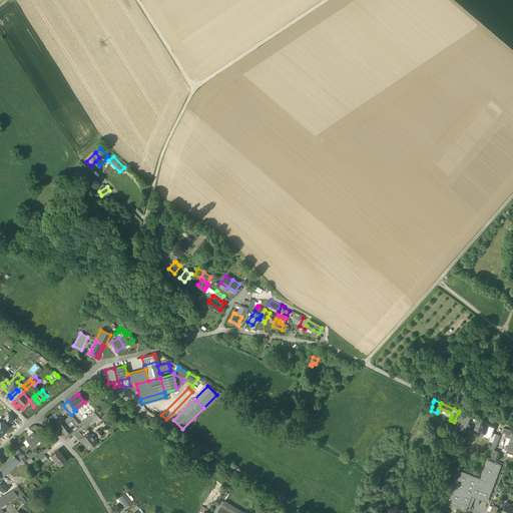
[(67,412),(64,408),(59,411),(63,416),(67,412)]
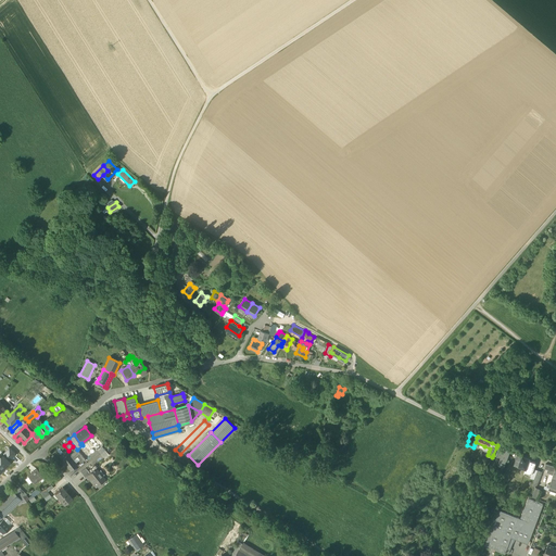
[(9,449),(3,454),(9,459),(10,459),(14,454),(9,449)]
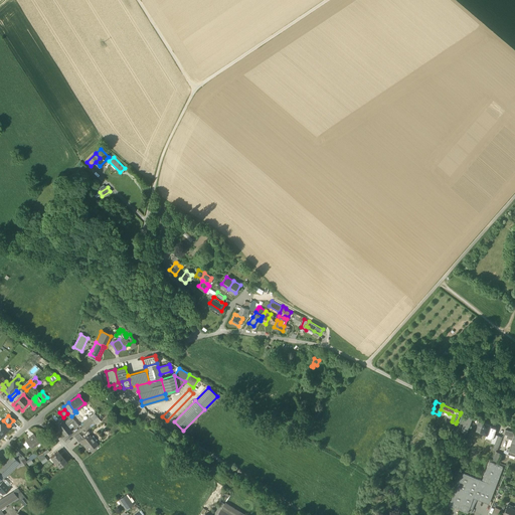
[(467,415),(466,416),(463,424),(461,430),(465,432),(466,432),(472,417),(471,417),(471,416),(468,415),(468,416),(467,415)]
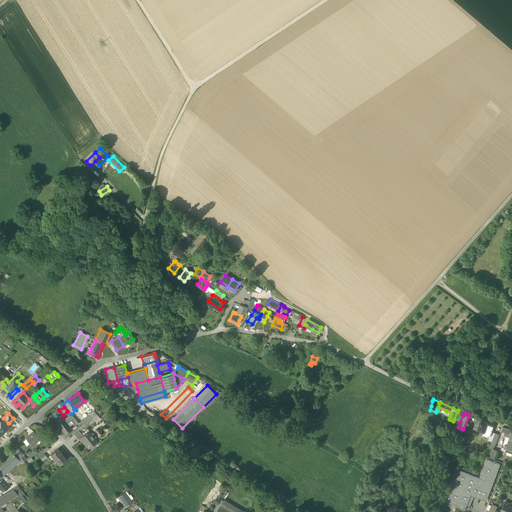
[(75,426),(78,423),(71,414),(67,417),(71,421),(73,424),(75,426)]
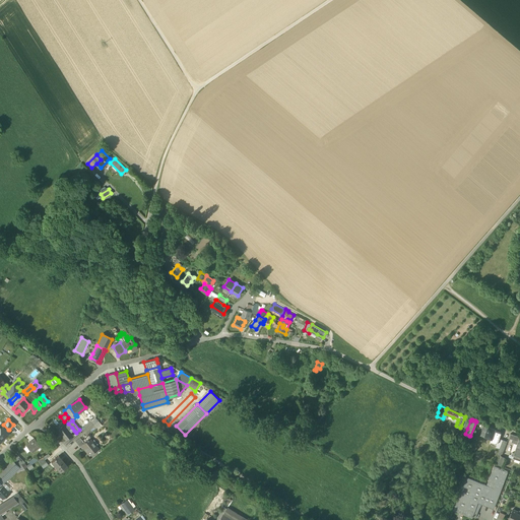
[(480,435),(492,439),(495,431),(495,429),(483,425),(481,429),(482,430),(480,435)]
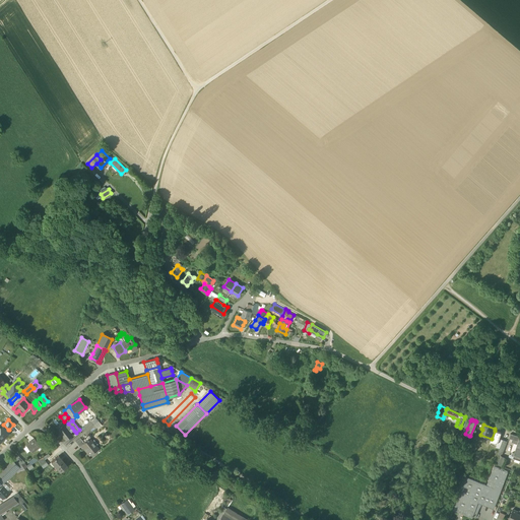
[(0,441),(8,433),(7,431),(2,427),(0,428),(0,441)]
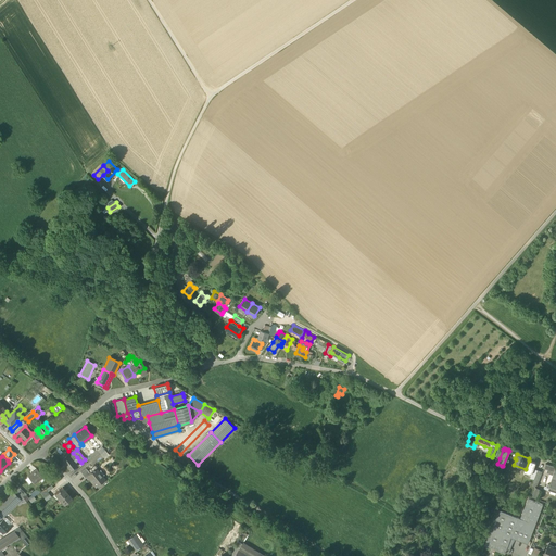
[(75,464),(73,460),(68,456),(62,462),(70,471),(77,466),(75,464)]
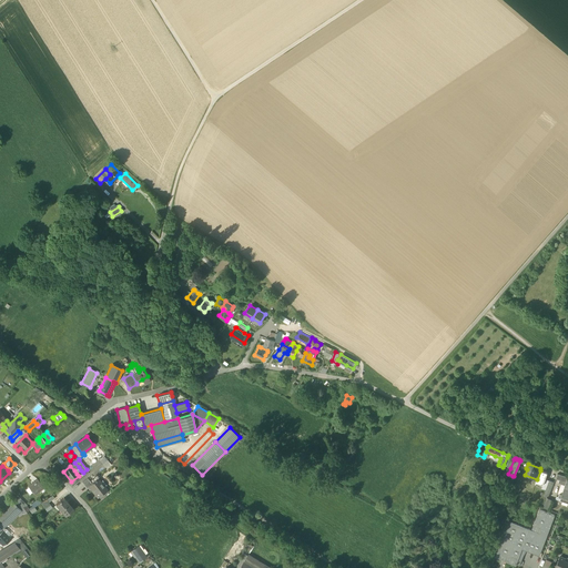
[(547,473),(540,470),(537,479),(536,483),(543,485),(544,480),(545,480),(545,479),(547,473)]
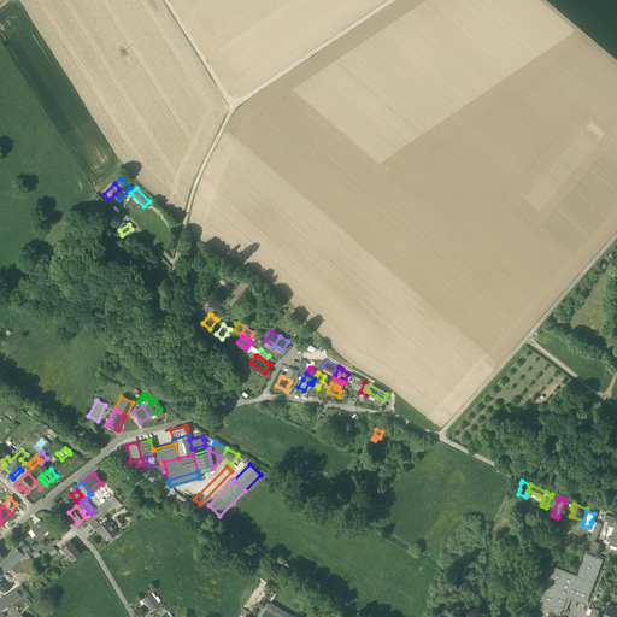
[(616,547),(616,546),(616,518),(612,517),(611,522),(607,522),(606,524),(613,527),(609,544),(610,545),(611,545),(616,547)]
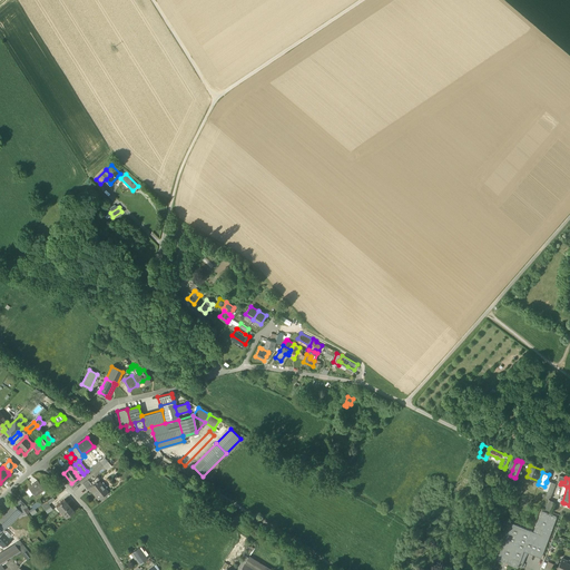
[(82,484),(87,490),(89,489),(89,488),(92,485),(90,483),(88,480),(82,484)]
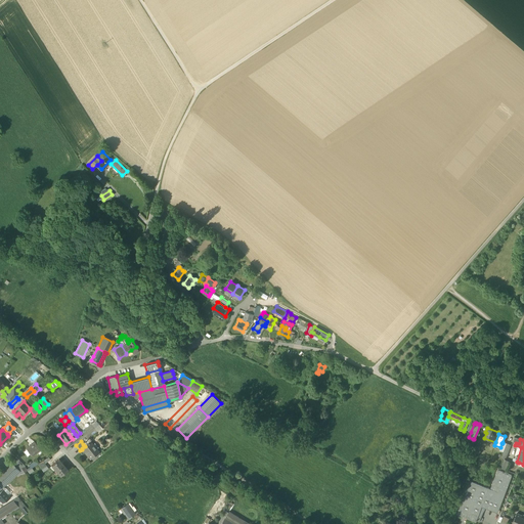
[(30,452),(33,455),(37,452),(38,452),(41,449),(34,442),(34,443),(31,446),(31,445),(27,449),(30,453),(30,452)]
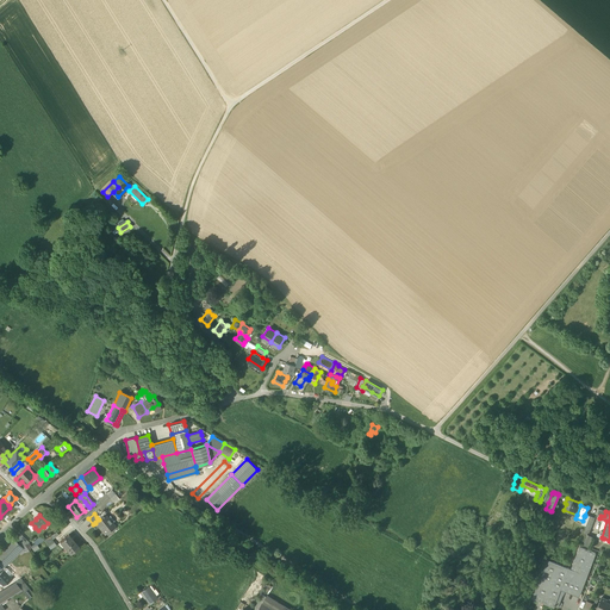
[(105,535),(106,534),(111,530),(114,527),(105,515),(99,520),(95,522),(95,523),(101,529),(100,529),(105,535)]
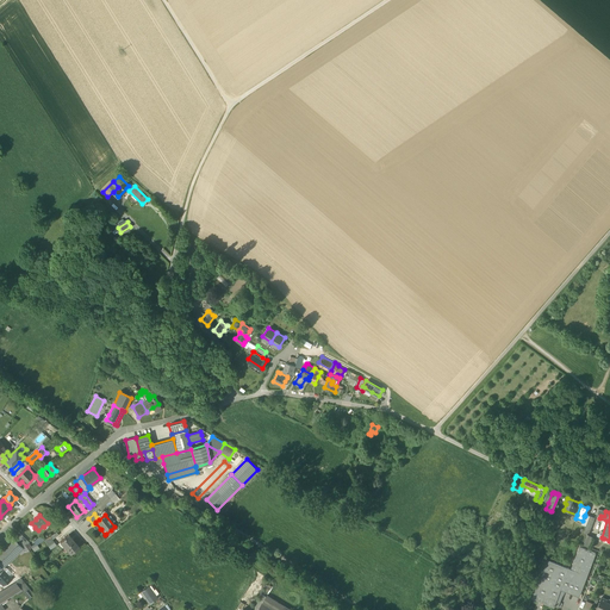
[(584,530),(590,531),(595,517),(590,516),(584,530)]
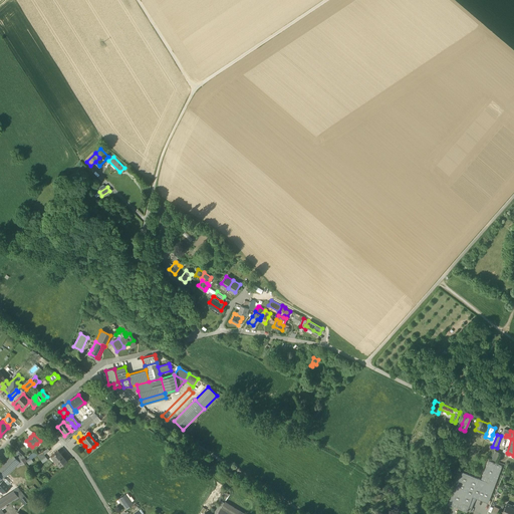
[(15,453),(21,459),(23,458),(17,451),(15,453)]
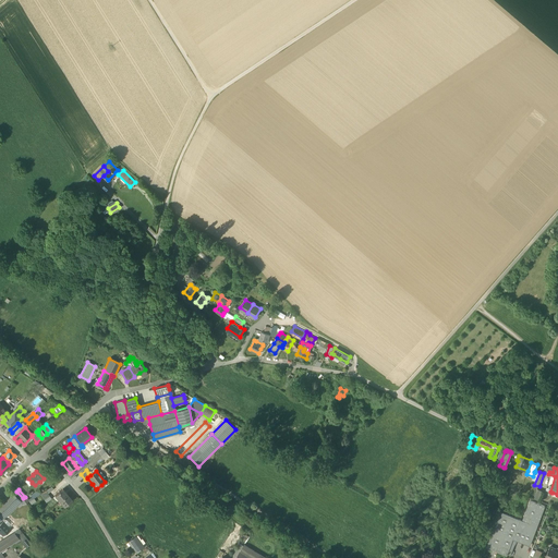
[(56,496),(60,501),(68,495),(62,489),(60,492),(56,496)]
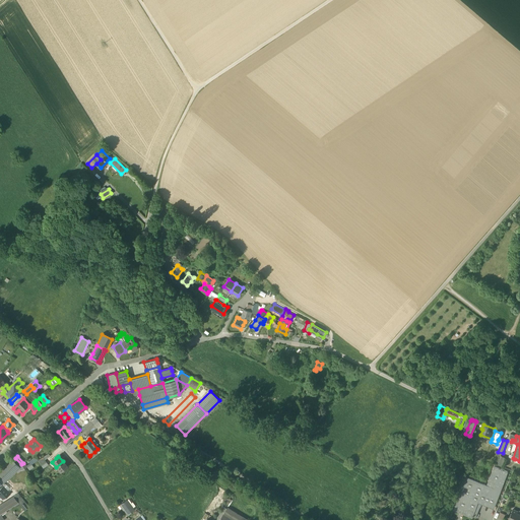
[(13,457),(11,459),(19,467),(21,470),(21,471),(24,469),(21,464),(15,458),(13,457)]
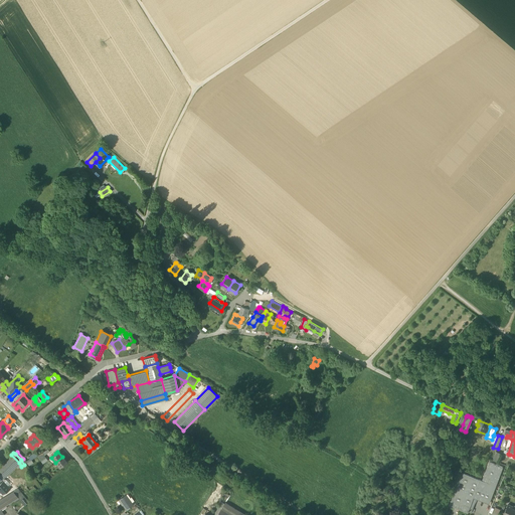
[(15,467),(19,463),(11,455),(10,455),(0,465),(0,478),(1,480),(2,479),(6,477),(15,467)]
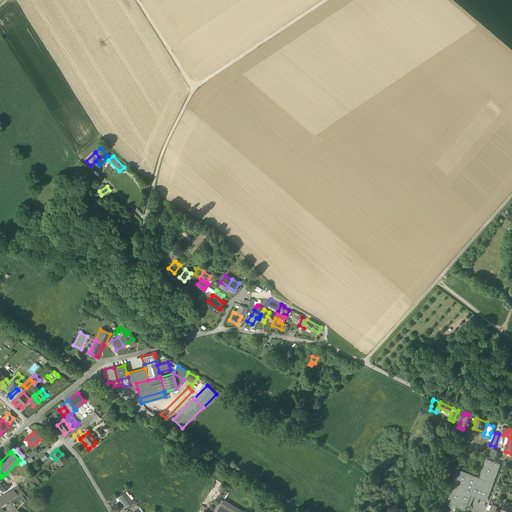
[(66,459),(62,454),(55,460),(59,465),(63,461),(66,459)]
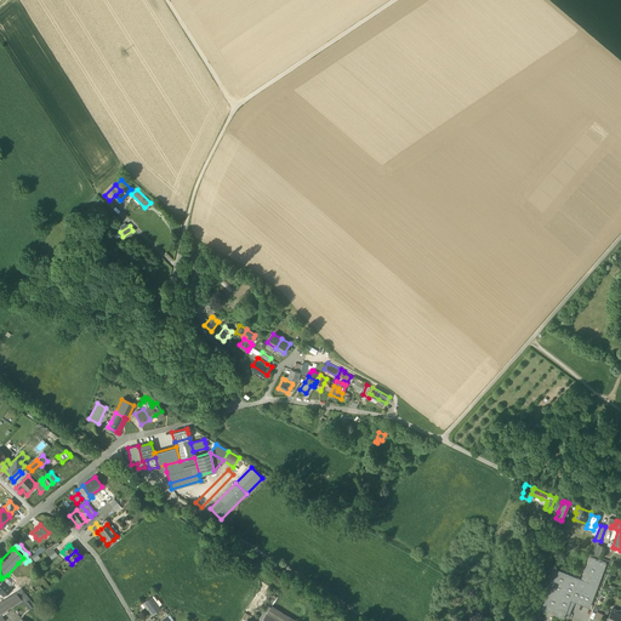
[(541,609),(564,619),(568,608),(571,609),(574,602),(590,608),(604,570),(605,564),(605,563),(587,556),(580,575),(557,567),(541,609)]
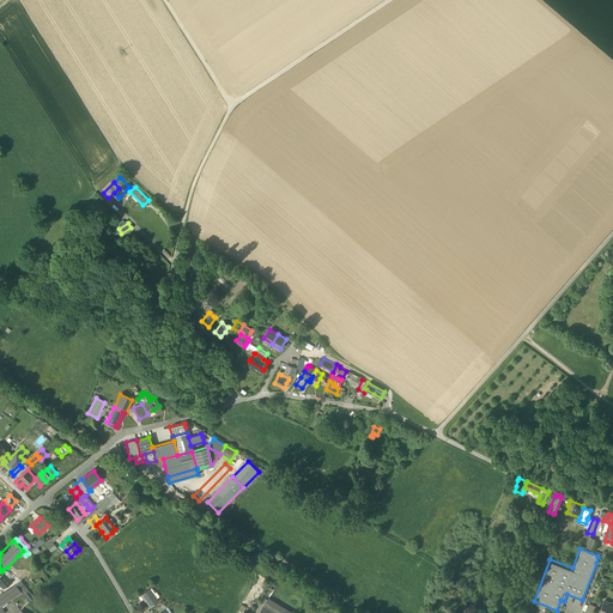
[(2,570),(1,571),(2,574),(10,581),(13,577),(7,571),(2,570)]
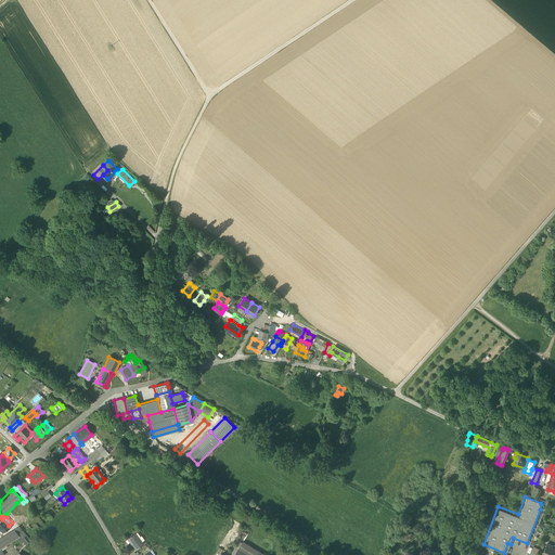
[(2,519),(0,523),(1,524),(0,525),(0,530),(3,533),(10,529),(10,527),(9,526),(2,519)]
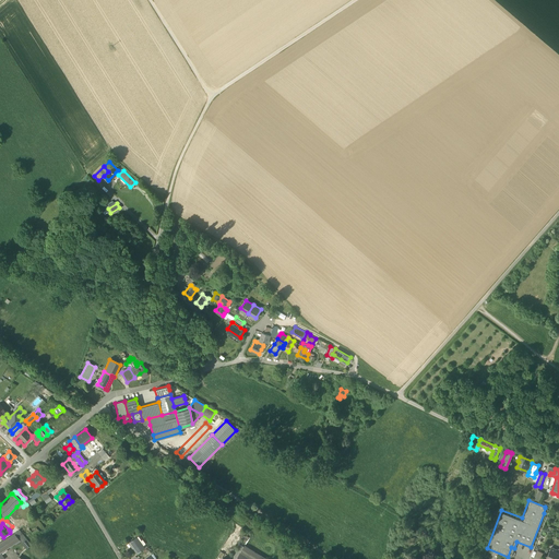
[(241,538),(239,544),(244,547),(245,546),(251,536),(245,533),(241,538)]
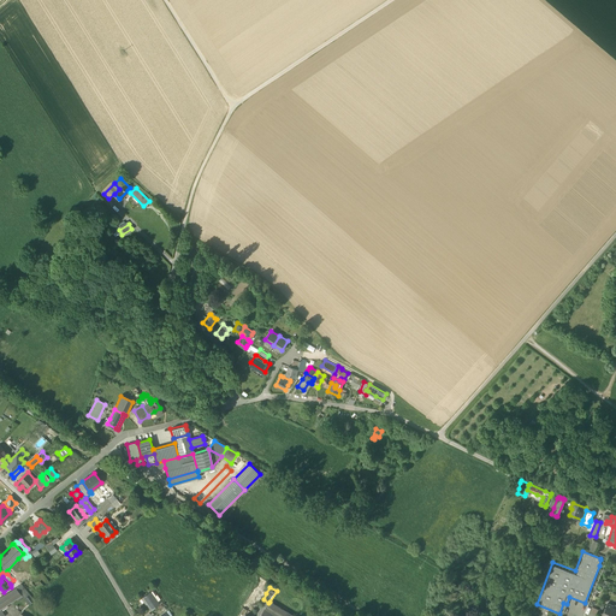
[(25,590),(19,593),(21,594),(22,596),(29,605),(34,600),(25,590)]
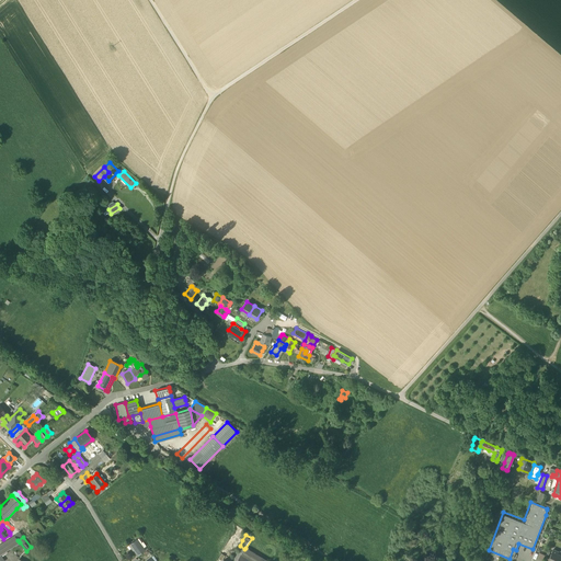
[(0,552),(13,545),(10,539),(0,545),(0,552)]
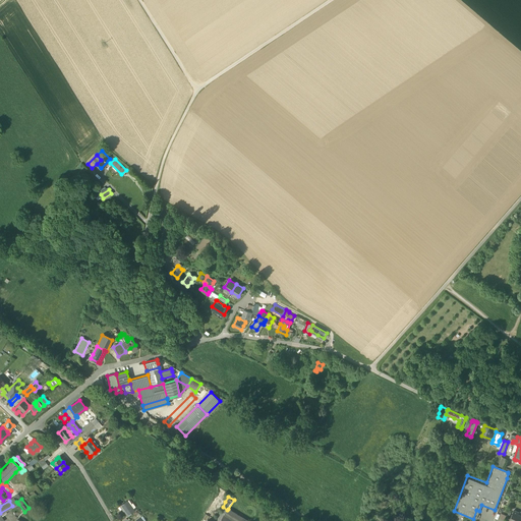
[(125,513),(127,517),(134,512),(127,501),(119,507),(120,507),(122,509),(122,510),(123,512),(124,512),(125,511),(126,512),(125,513)]
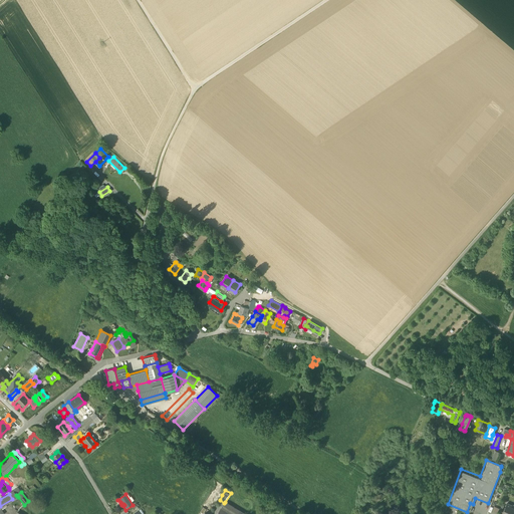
[(0,506),(0,508),(0,509),(18,497),(17,496),(12,499),(0,506)]
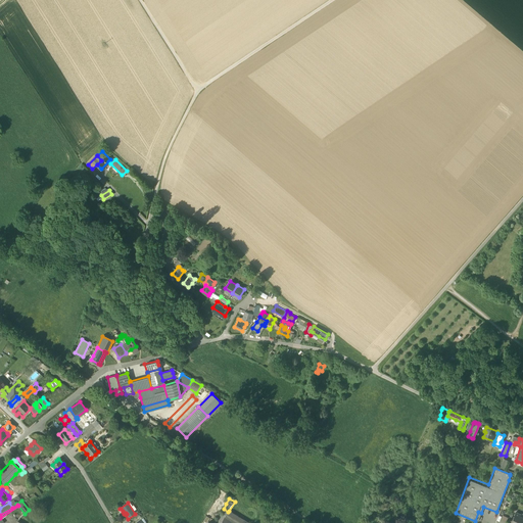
[(225,517),(228,512),(224,509),(216,522),(217,522),(220,522),(225,516),(225,517)]
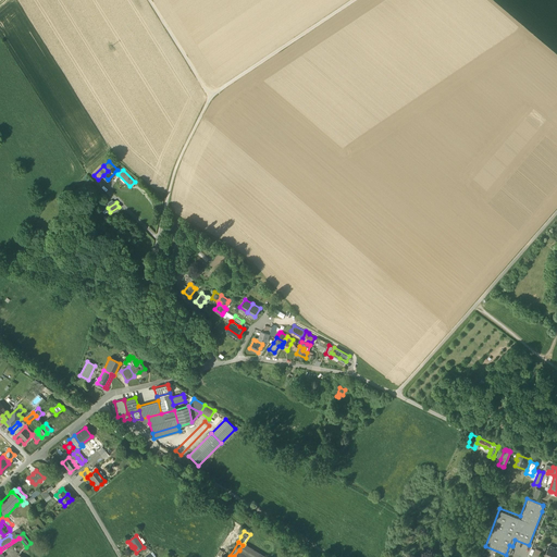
[(243,545),(239,551),(250,556),(264,556),(244,544),(243,545)]
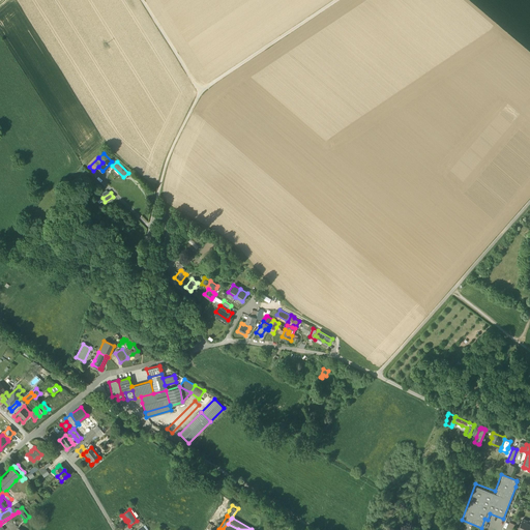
[(529,529),(529,524),(527,523),(527,522),(523,520),(517,529),(529,529)]
